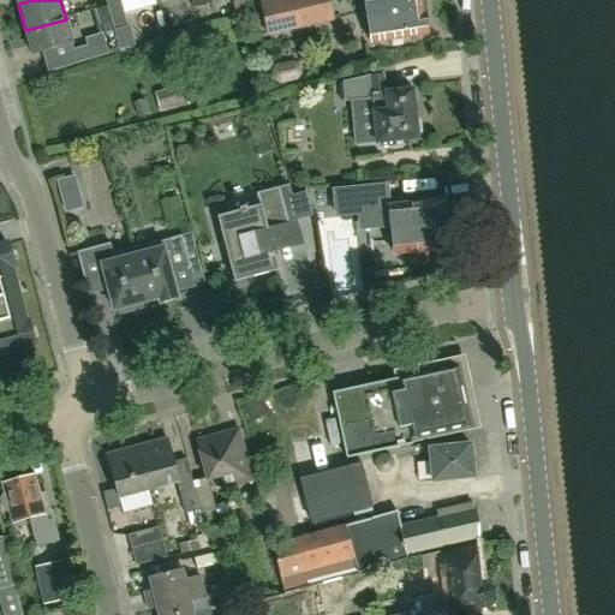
[(120,51),(135,46),(120,0),(105,0),(108,7),(114,30),(120,51)]
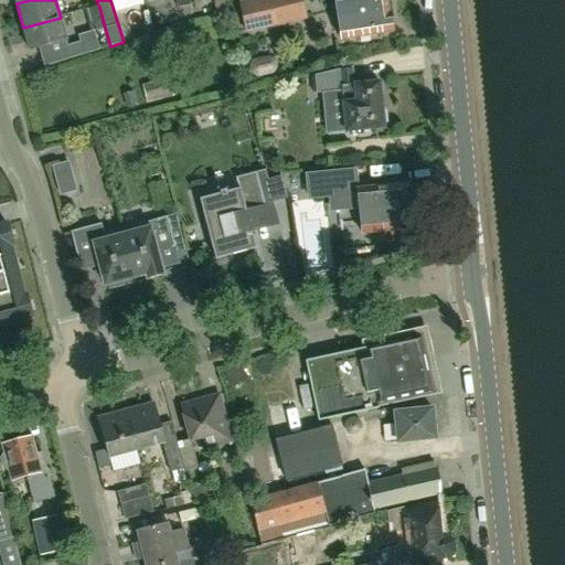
[(177,0),(179,9),(191,7),(190,0),(177,0)]
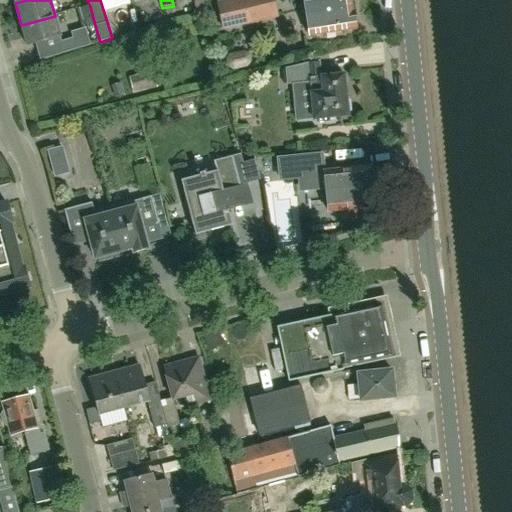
[(222,31),(278,17),(273,0),(226,0),(216,3),(222,31)]
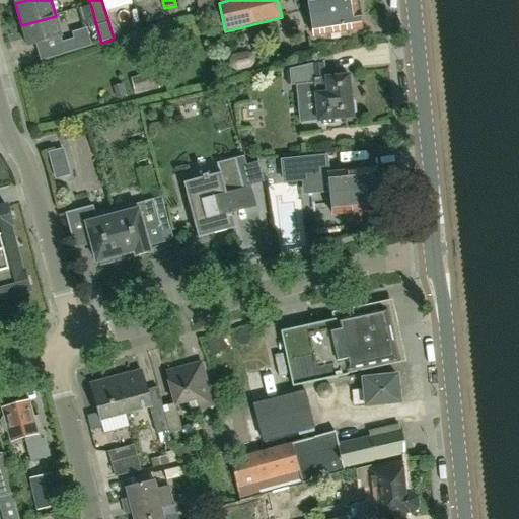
[(306,0),(312,38),(361,29),(359,12),(358,12),(355,0),(306,0)]
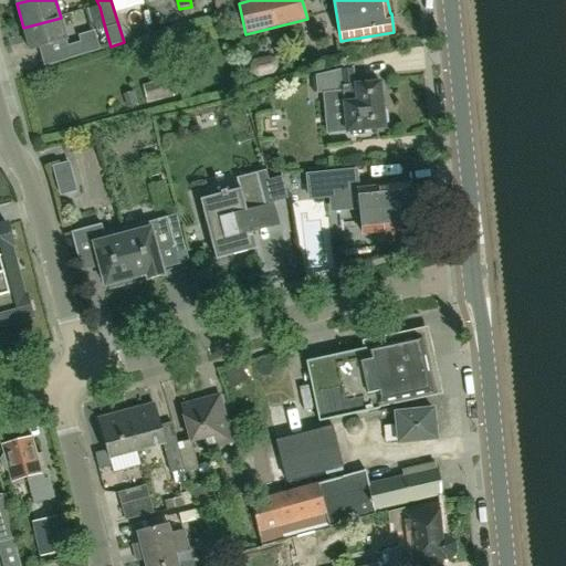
[(91,32),(105,28),(100,7),(84,11),(91,32)]
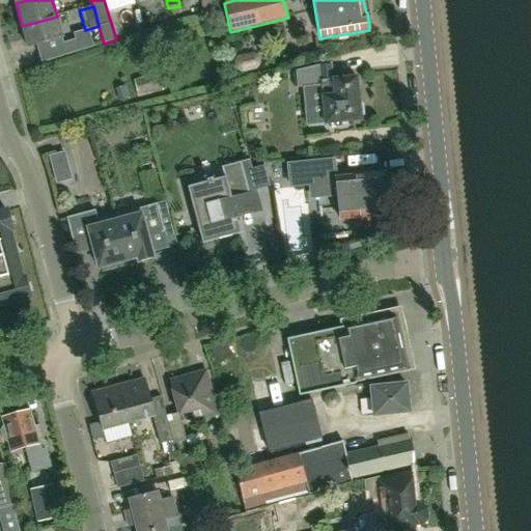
[(57,17),(22,26),(28,49),(63,39),(57,17)]
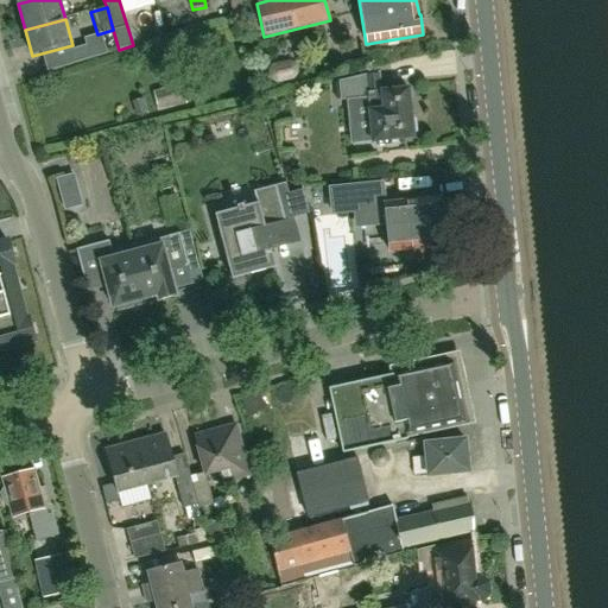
[(84,39),(87,45),(67,51),(71,64),(108,54),(102,33),(84,39)]
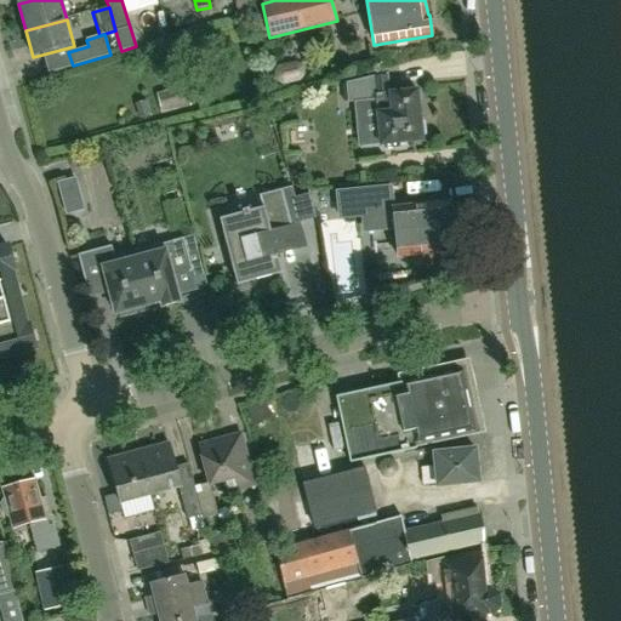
[(422,141),(421,137),(426,135),(425,121),(420,121),(417,91),(389,93),(387,75),(374,78),(347,85),(349,103),(376,101),(380,144),(422,141)]
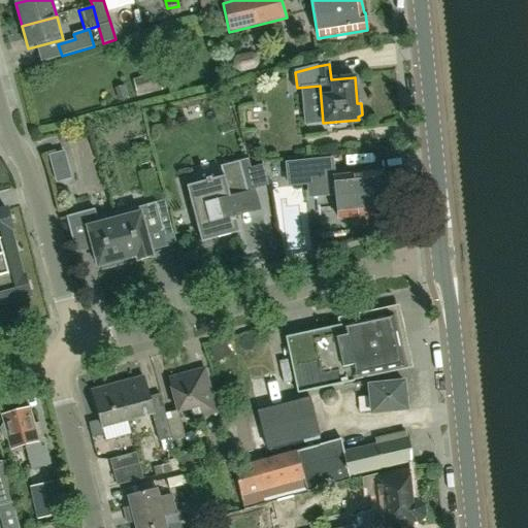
[(139,94),(158,88),(155,77),(136,83),(139,94)]
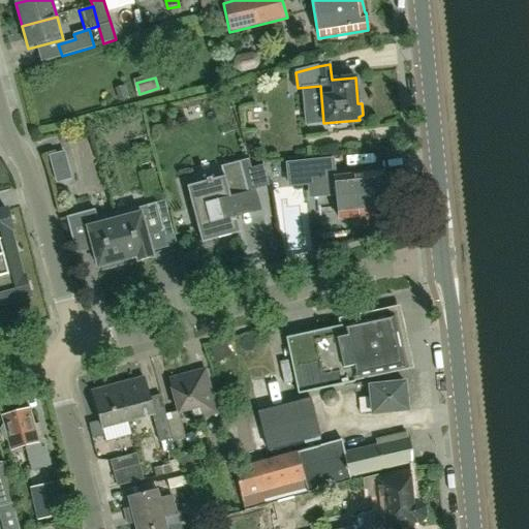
[(60,161),(63,182),(72,181),(69,159),(60,161)]
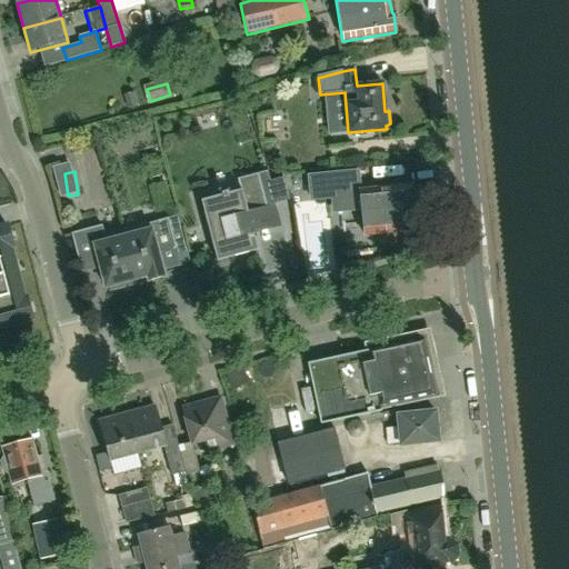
[(359,191),(357,172),(312,177),(315,197),(359,191)]
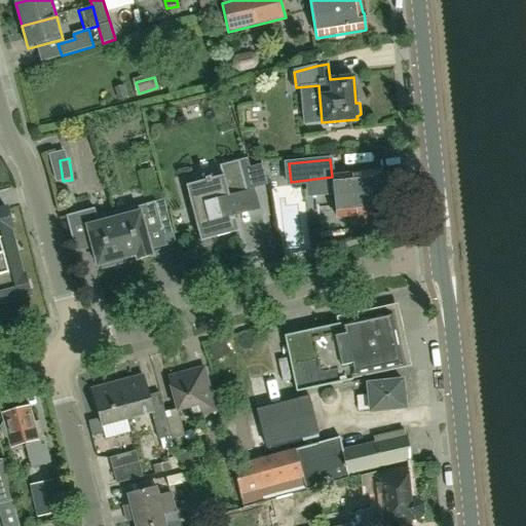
[(238,232),(234,216),(251,212),(248,198),(238,161),(220,166),(222,177),(211,180),(210,178),(204,180),(205,181),(186,186),(200,242),(238,232)]
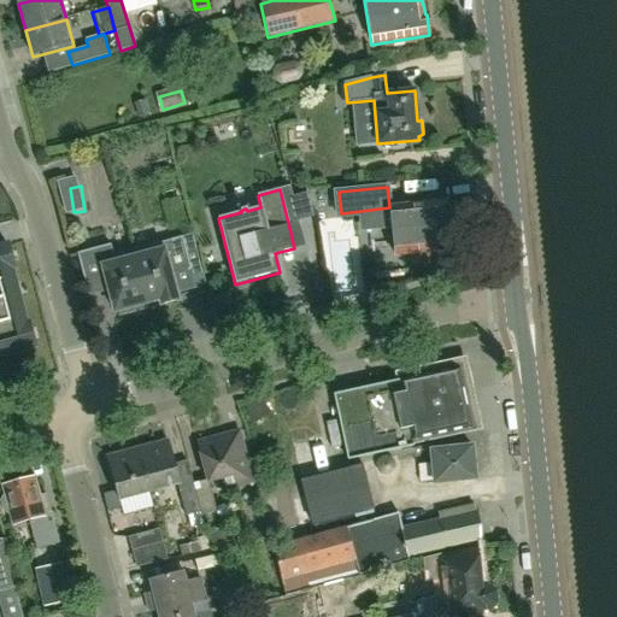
[(427,253),(451,251),(446,201),(394,206),(394,207),(391,207),(395,257),(411,254),(412,265),(428,264),(427,253)]
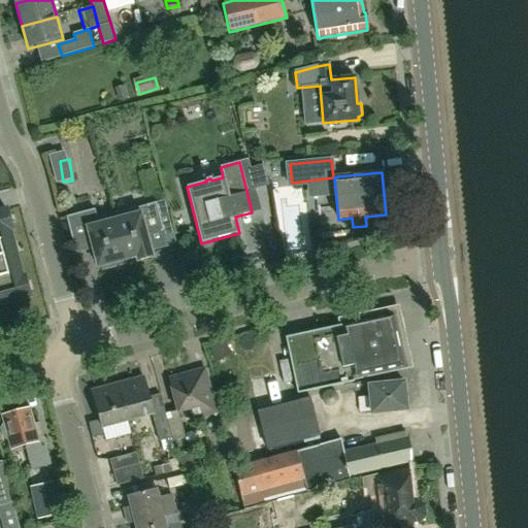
[(137,262),(153,258),(146,236),(164,231),(156,203),(146,205),(147,207),(143,208),(140,213),(132,216),(127,212),(116,216),(114,213),(112,215),(125,260),(136,257),(137,262)]
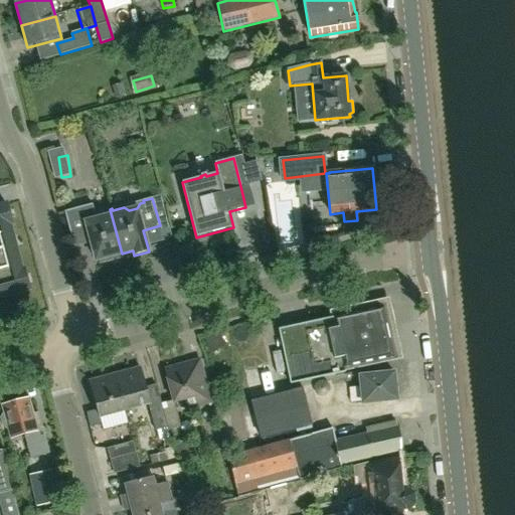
[(122,253),(110,209),(109,209),(109,210),(95,214),(93,204),(64,211),(71,237),(88,233),(96,261),(100,260),(101,263),(119,258),(118,254),(122,253)]
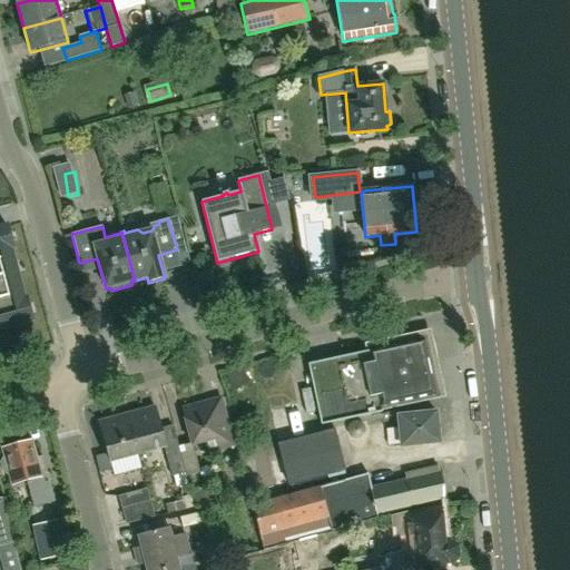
[(0,327),(31,321),(26,300),(23,300),(18,278),(20,278),(15,257),(12,257),(9,248),(12,248),(7,227),(0,228),(0,327)]
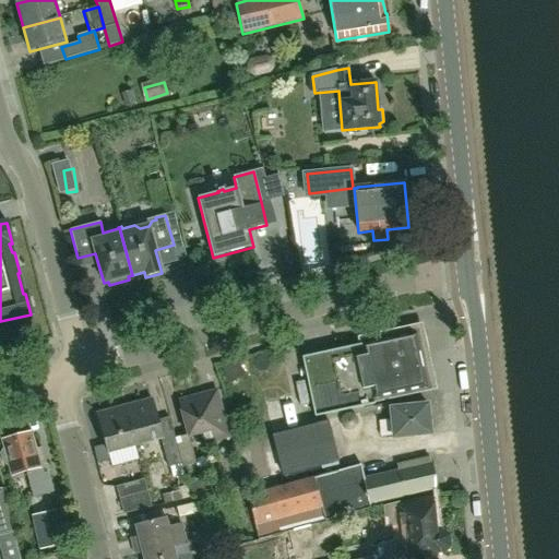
[(318,419),(377,404),(375,399),(428,384),(414,331),(361,345),(361,344),(302,359),(318,419)]
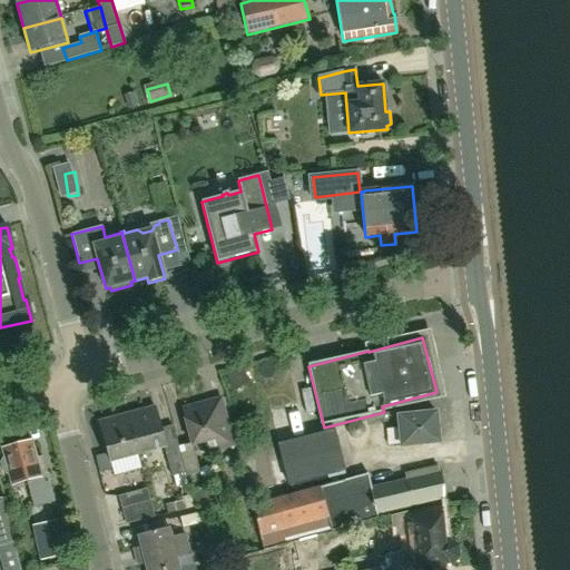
[(209,453),(234,446),(222,399),(182,409),(192,446),(207,442),(209,453)]
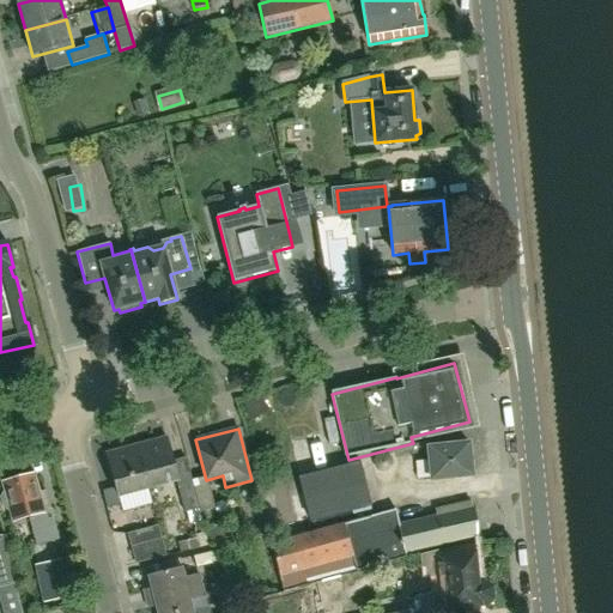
[(149,487),(178,480),(167,438),(138,447),(149,487)]
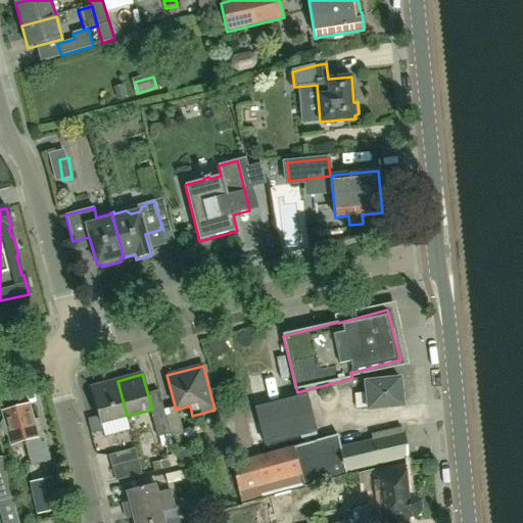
[(368,410),(402,406),(399,378),(365,382),(368,410)]
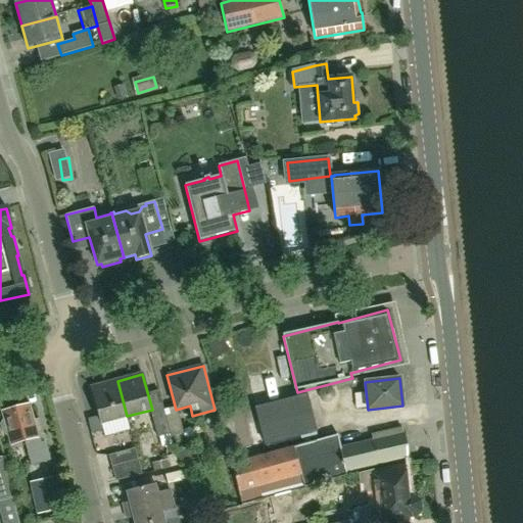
[(129,424),(127,416),(117,381),(92,388),(99,416),(89,419),(93,433),(129,424)]
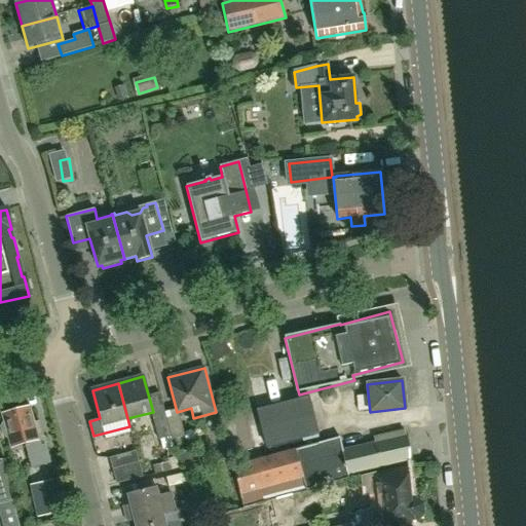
[(265,448),(317,435),(307,397),(256,410),(265,448)]
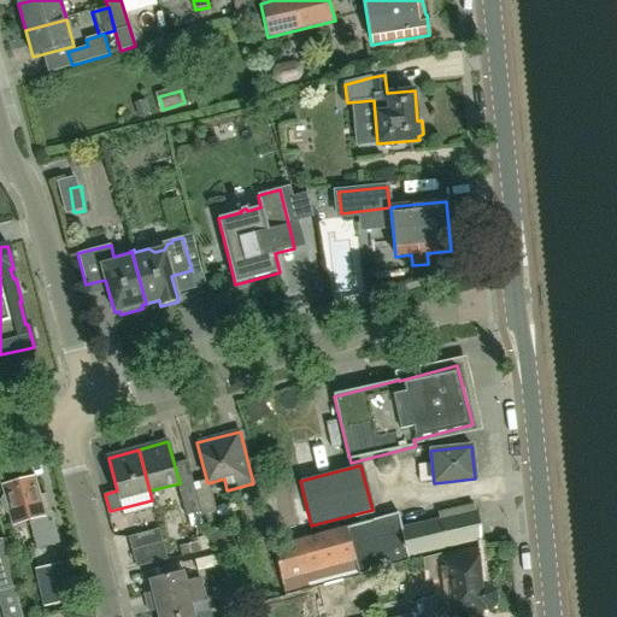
[(7,515),(10,513),(13,526),(28,522),(36,550),(59,542),(45,495),(39,497),(33,477),(16,482),(12,480),(6,481),(5,486),(1,487),(5,497),(3,498),(0,501),(4,512),(7,515)]
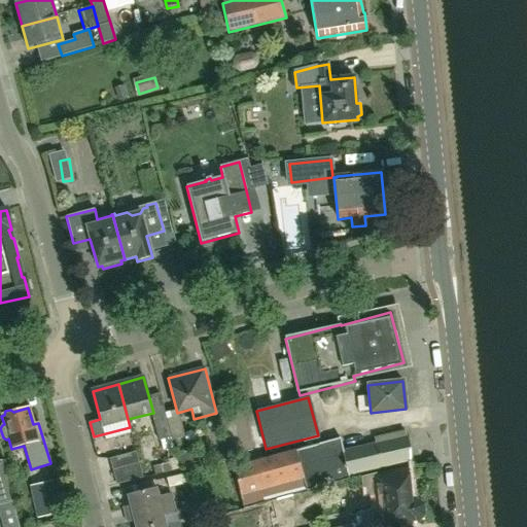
[(160,442),(172,437),(165,414),(152,418),(160,442)]
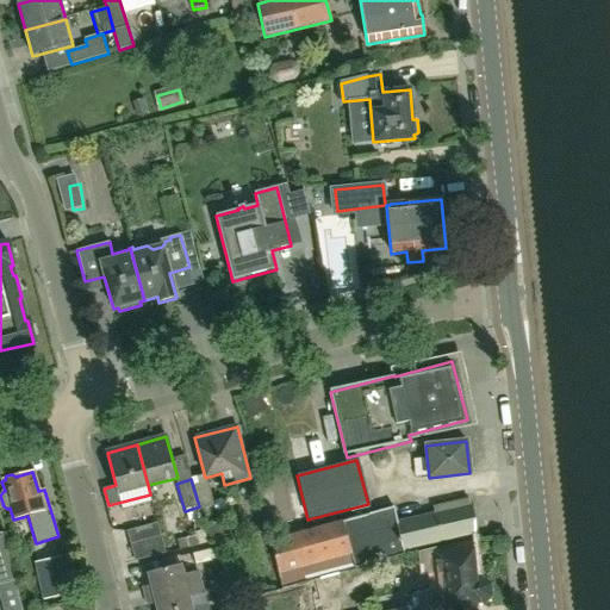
[(403,551),(475,534),(473,504),(470,505),(467,497),(431,506),(434,514),(397,523),(393,506),(269,541),(282,589),(310,582),(310,579),(387,558),(387,559),(404,555),(403,551)]
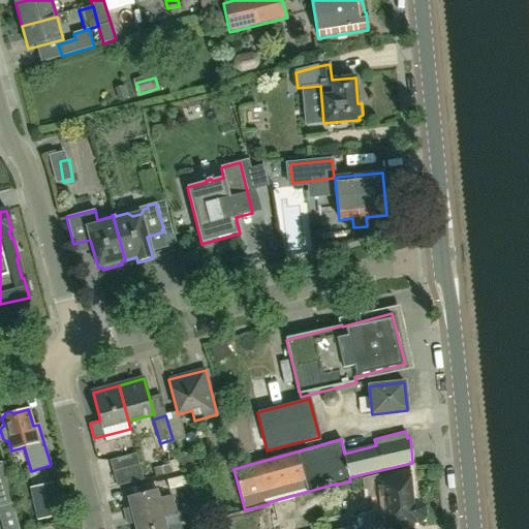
[(111,461),(114,472),(118,488),(144,480),(137,454),(111,461)]
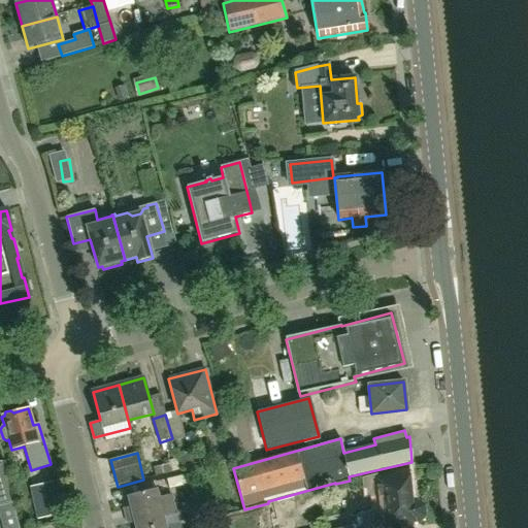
[(18,527),(11,502),(1,463),(0,463),(0,518),(2,527),(18,527)]
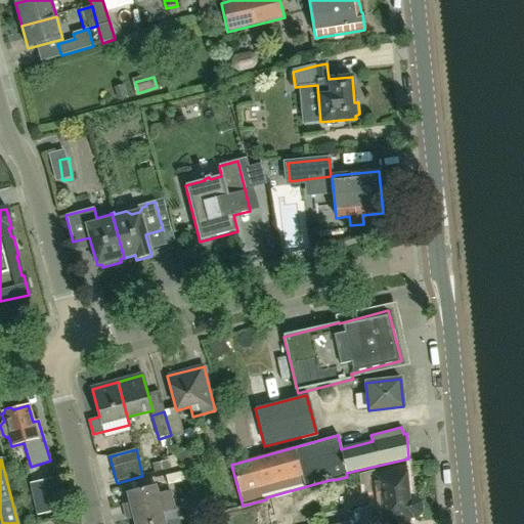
[(353,521),(338,523),(406,523),(407,523),(406,522),(416,521),(423,513),(422,500),(413,494),(408,494),(406,469),(404,467),(375,474),(374,472),(358,475),(360,494),(374,491),(375,505),(353,513),(353,521)]
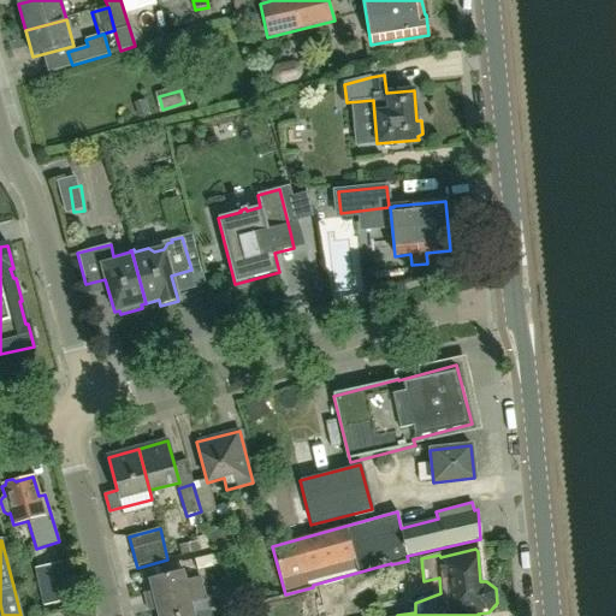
[(197,570),(218,566),(215,554),(194,560),(197,570)]
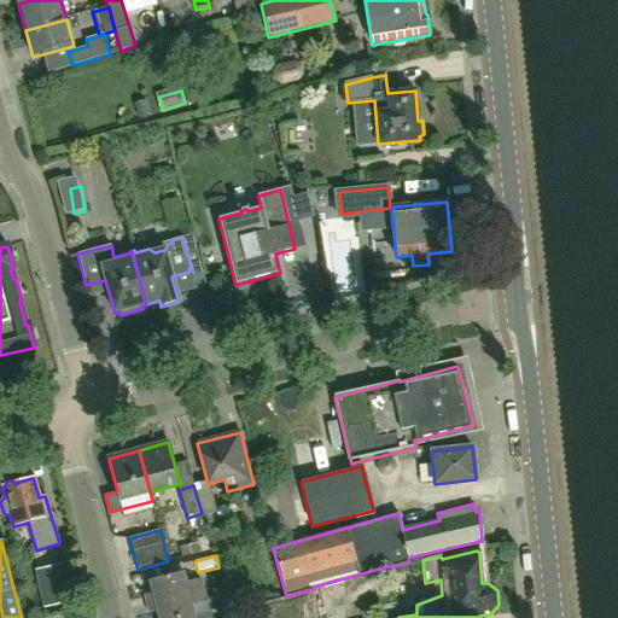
[(45,606),(74,599),(66,565),(38,571),(45,606)]
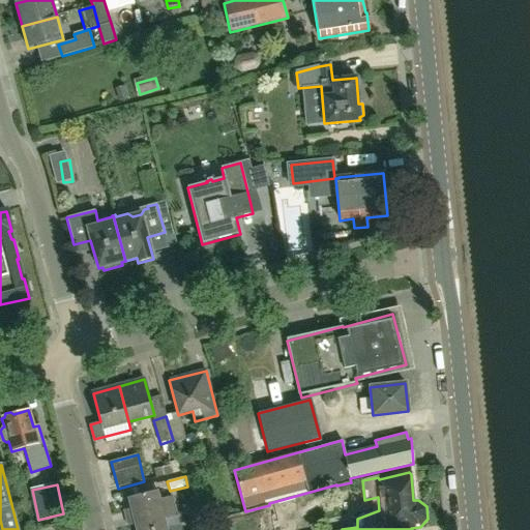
[(126,519),(175,505),(173,496),(160,500),(157,490),(128,498),(131,509),(124,510),(126,519)]
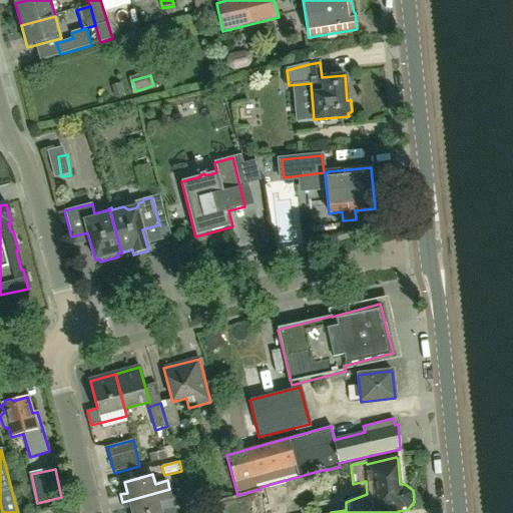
[(169,489),(122,502),(125,510),(131,508),(132,512),(150,512),(161,510),(159,502),(172,498),(169,489)]
